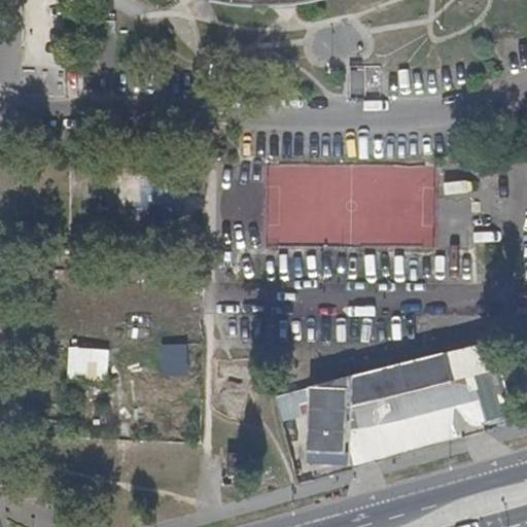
[(267,167),(267,242),(425,243),(425,226),(367,226),(367,192),(338,192),(338,226),(313,226),(313,167),(267,167)]
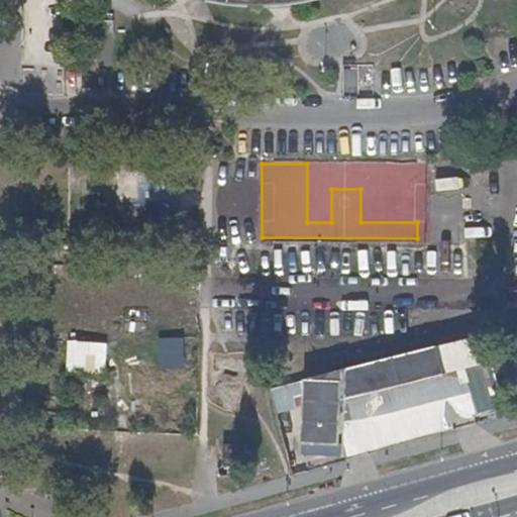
[(345,398),(387,387),(445,372),(470,385),(472,391),(478,414),(503,407),(484,335),(306,381),(302,454),(342,454),(345,398)]
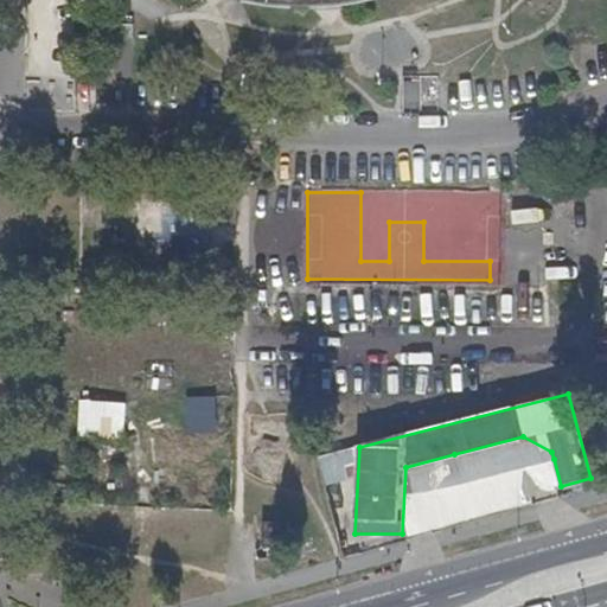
[(211,396),(183,396),(184,432),(211,430),(211,396)]
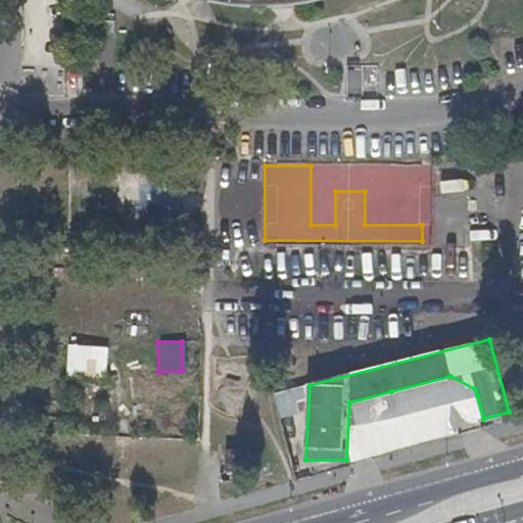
[(70,345),(69,377),(111,379),(113,346),(70,345)]
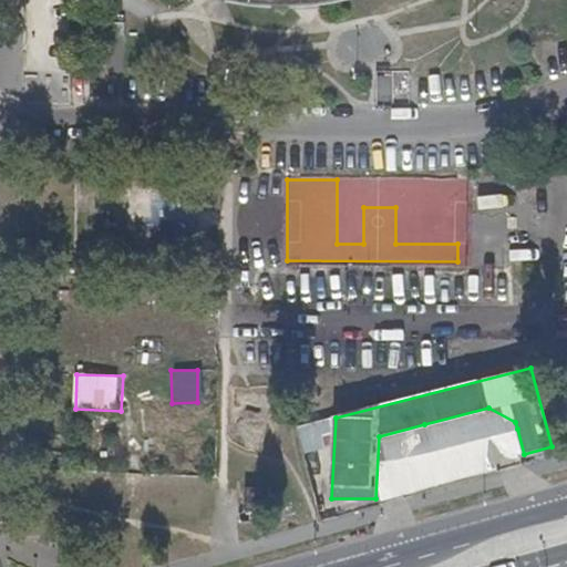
[(488,408),(424,424),(431,450),(517,429),(515,422),(488,408)]
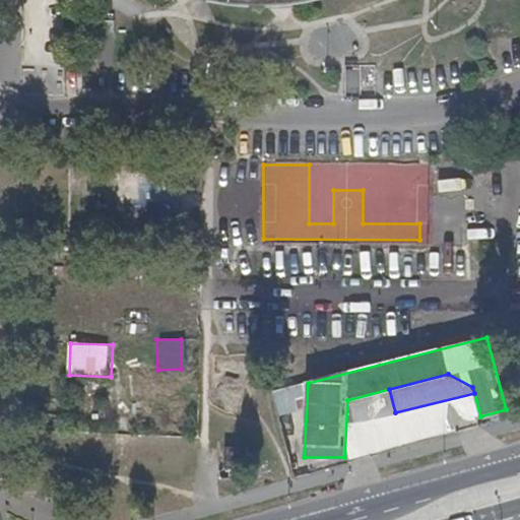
[(347,400),(344,457),(480,416),(474,393),(395,412),(389,389),(347,400)]
